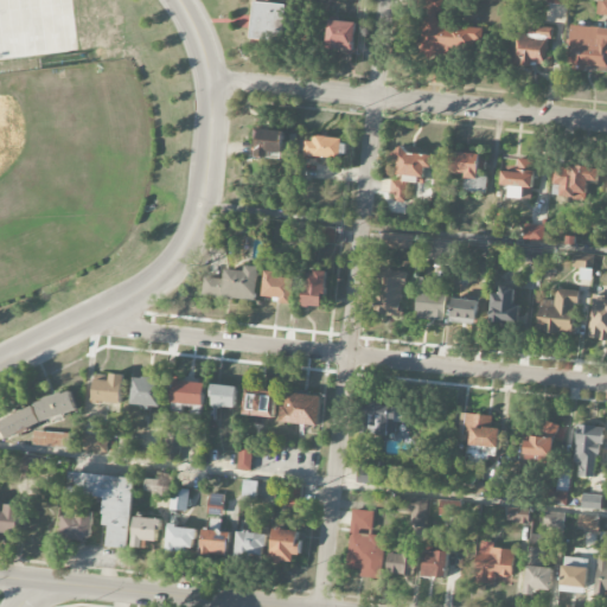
[(481,29),(441,25),(442,0),(421,0),(417,52),(480,57),(481,29)]
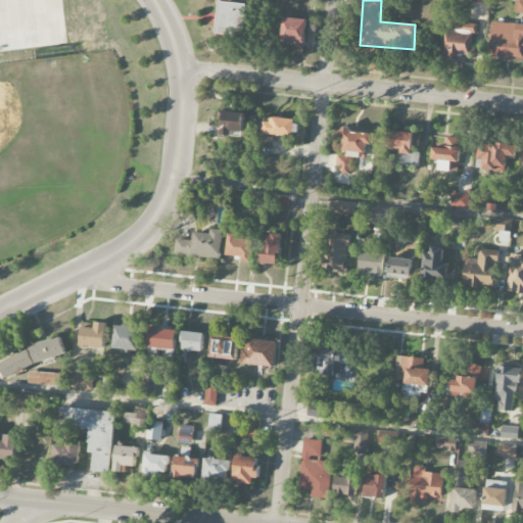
[(522,0),(515,0),(514,13),(522,13),(522,0)]
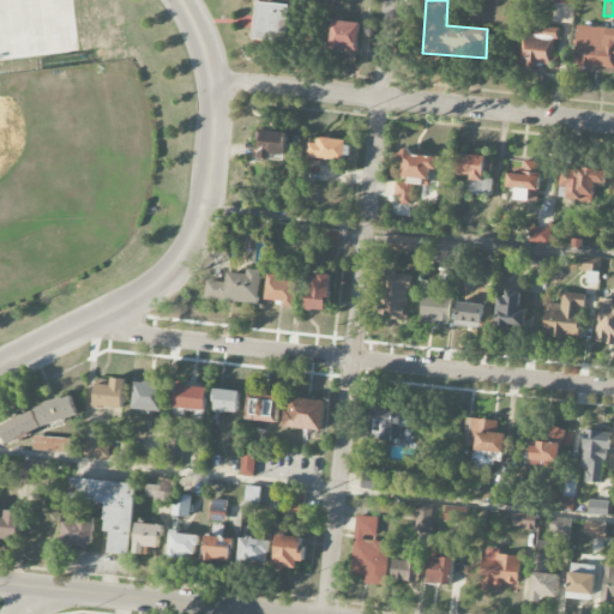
[(254,40),(288,43),(292,5),(258,1),(254,40)]
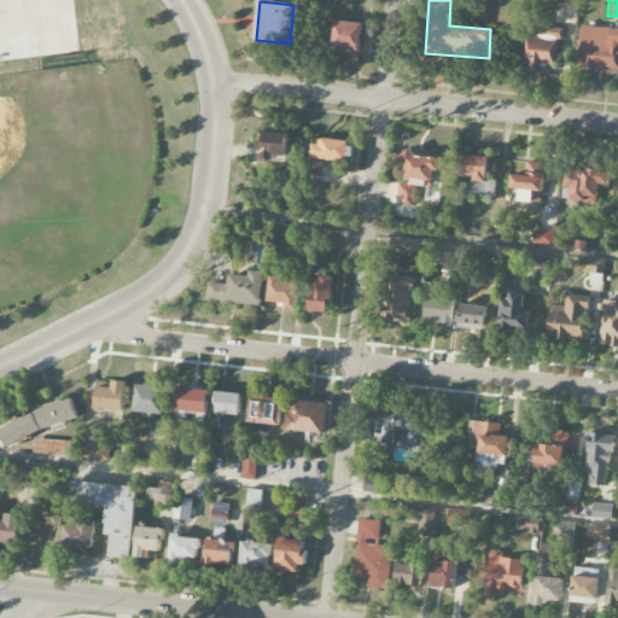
[(362,23),(334,22),(333,52),(361,53),(362,23)]
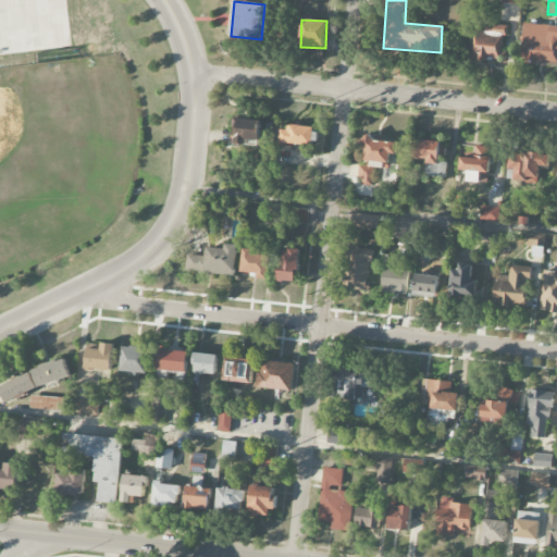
[(556,64),(556,25),(523,24),(521,63),(556,64)]
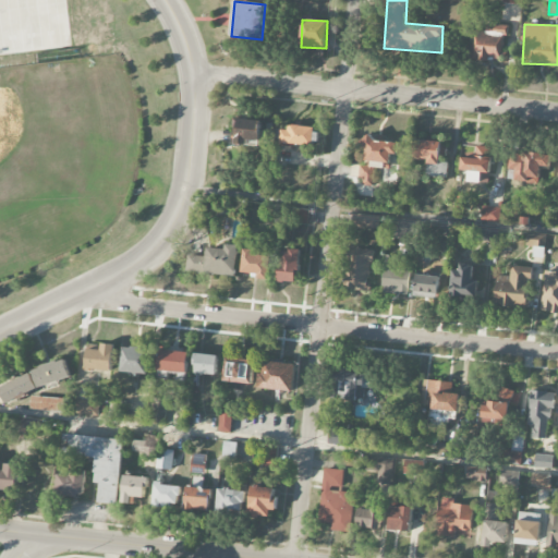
[(504,61),(505,34),(473,33),(472,59),(504,61)]
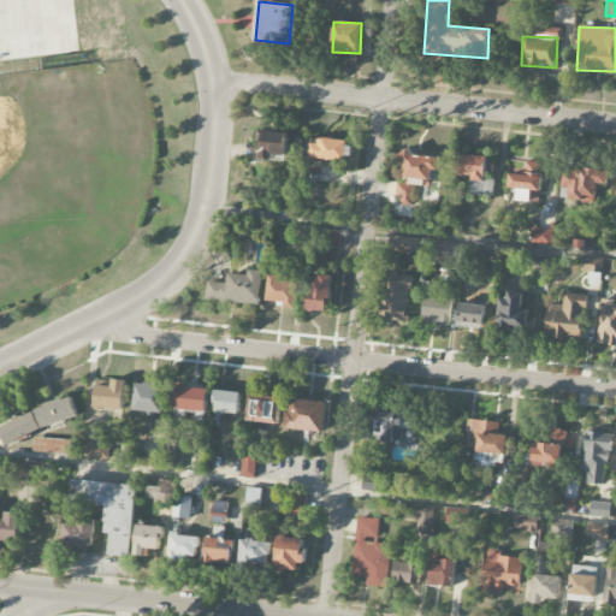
[(288,134),(259,131),(258,160),(286,161),(288,134)]
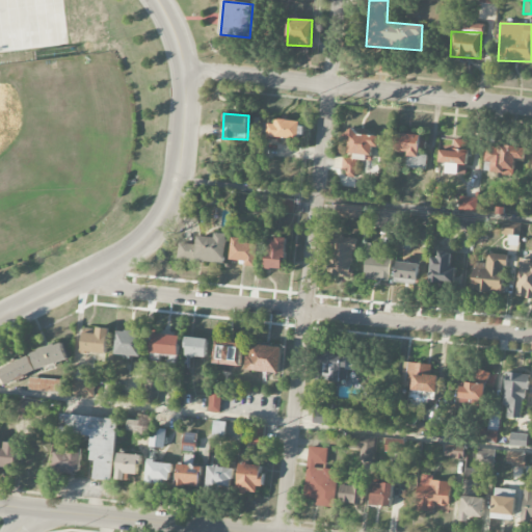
[(269,121),(268,138),(302,139),(303,122),(269,121)]
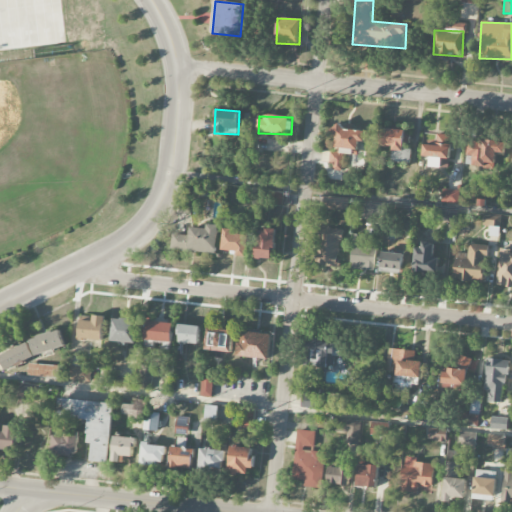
[(358,155),(358,141),(364,142),(365,130),(331,128),(330,171),(342,171),(343,155),(358,155)]
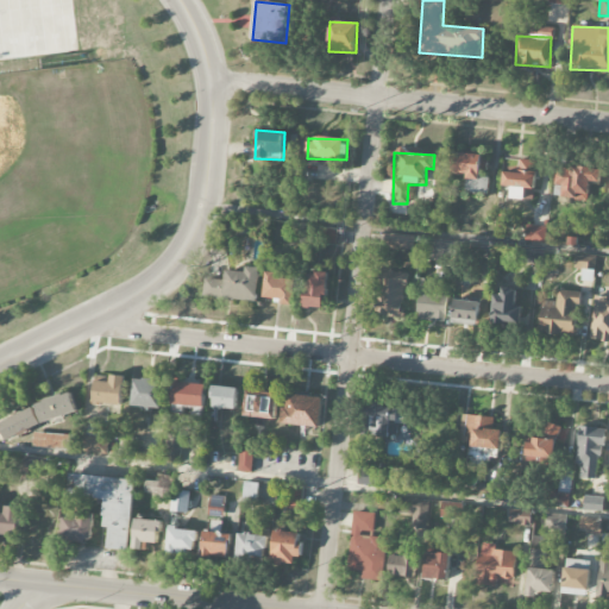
[(488,195),(489,175),(487,175),(488,155),(452,154),(451,174),(466,175),(465,194),(488,195)]
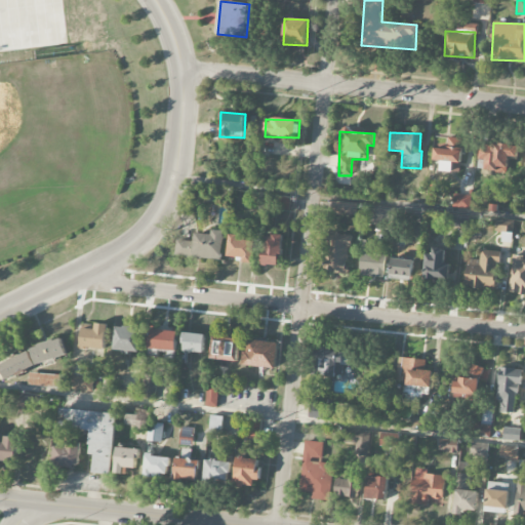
[(433,161),(440,161),(440,171),(460,172),(462,138),(434,137),(433,161)]
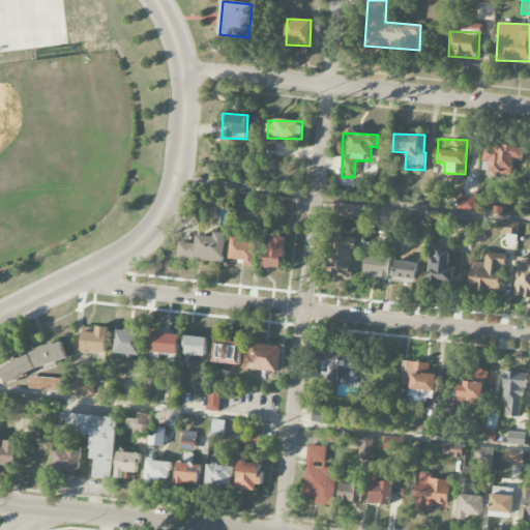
[(512,160),(522,162),(523,147),(498,144),(498,151),(484,150),(483,162),(490,162),(490,173),(511,175),(512,160)]
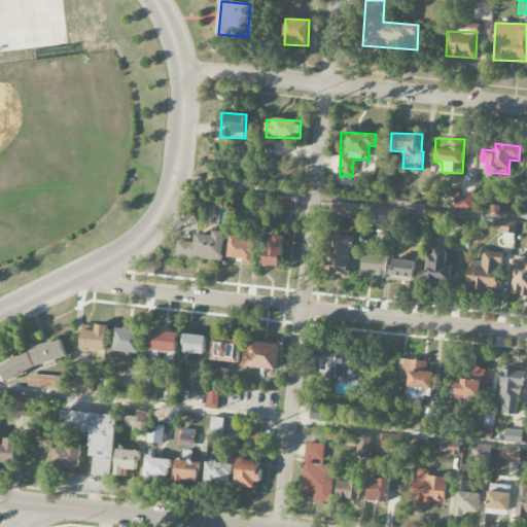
[(455,192),(455,209),(471,209),(472,192),(455,192)]
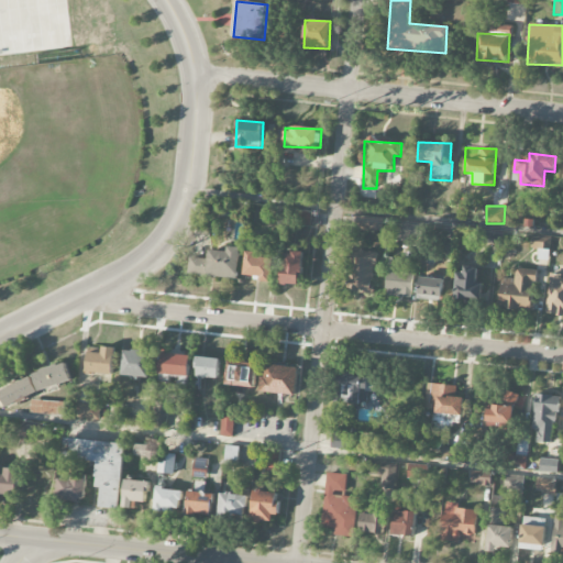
[(296,225),(311,227),(312,212),(297,211),(296,225)]
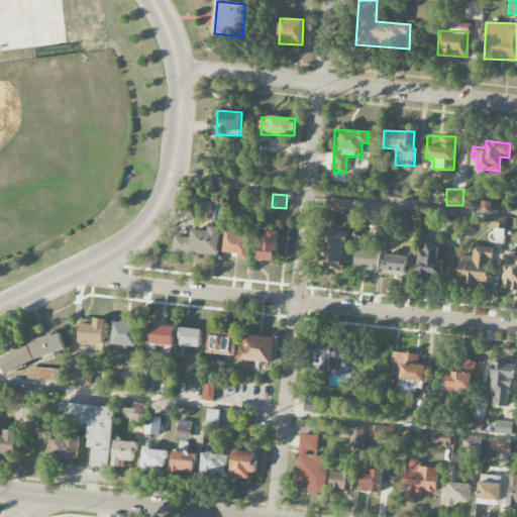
[(352,200),(326,199),(326,212),(351,212),(352,200)]
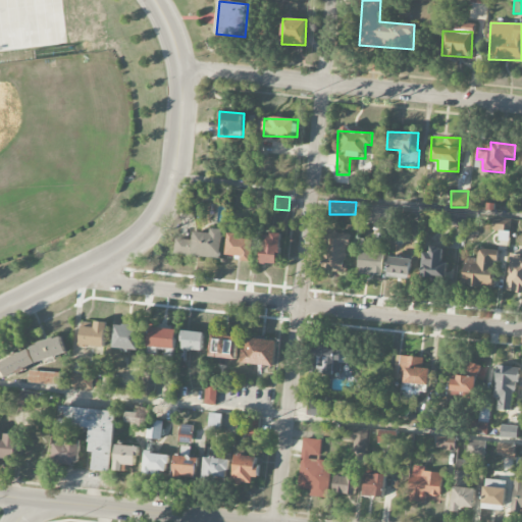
[(194,257),(221,258),(222,229),(212,228),(212,232),(195,232),(194,257)]
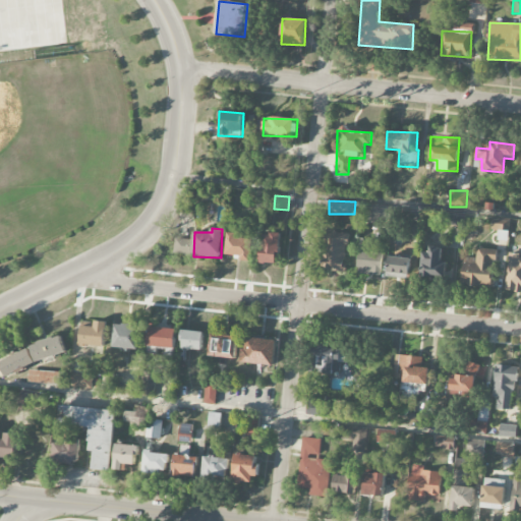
[(236,233),(227,233),(227,255),(241,255),(240,261),(252,262),(253,239),(236,238),(236,233)]
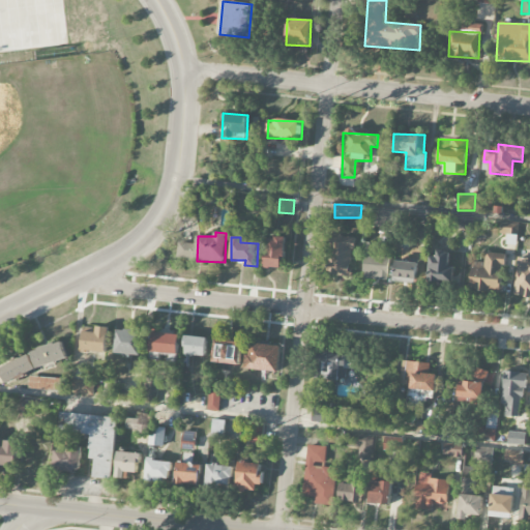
[(353,238),(329,237),(328,275),(351,275),(353,238)]
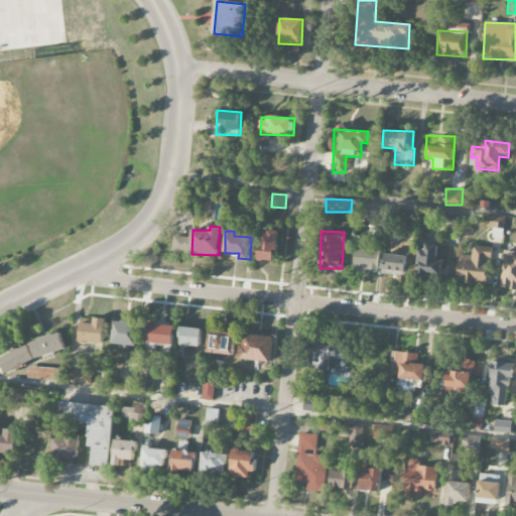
[(276,262),(277,232),(260,232),(258,261),(276,262)]
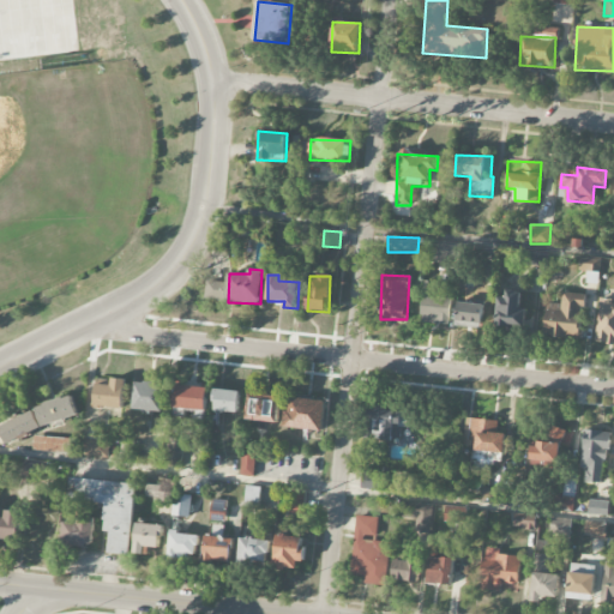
[(227,282),(206,281),(206,300),(227,300),(227,282)]
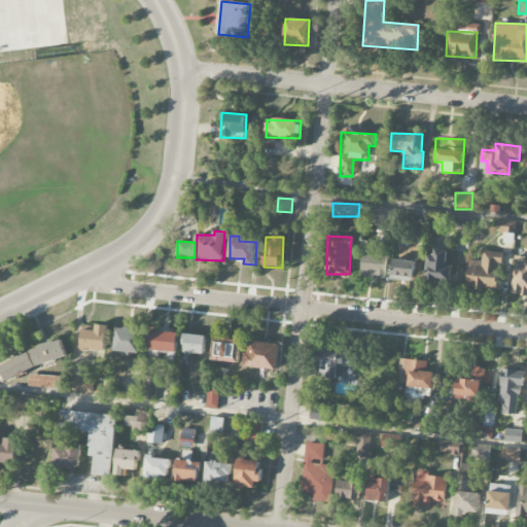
[(385,278),(386,256),(373,256),(374,242),(362,242),(361,278),(385,278)]
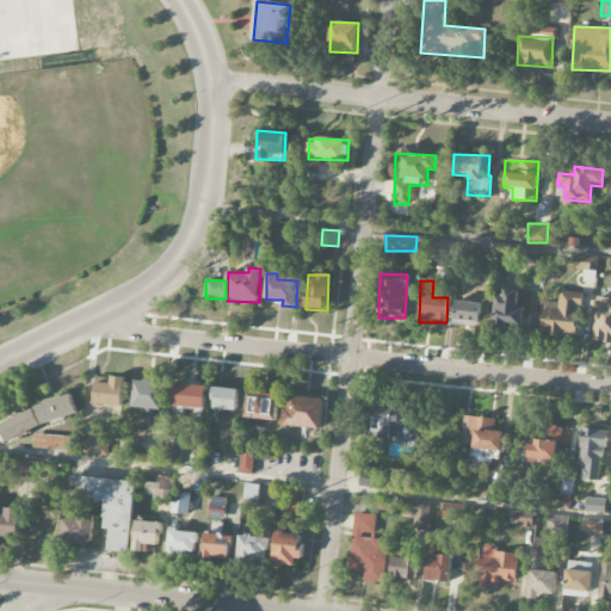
[(559,303),(543,302),(542,335),(576,337),(579,292),(559,291),(559,303)]
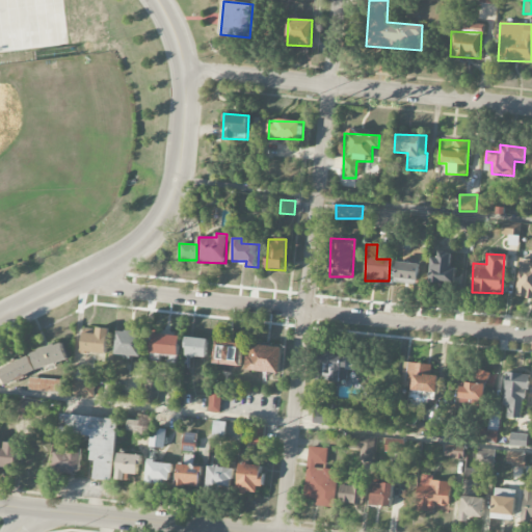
[(454,284),(455,267),(450,267),(450,256),(430,255),(429,283),(454,284)]
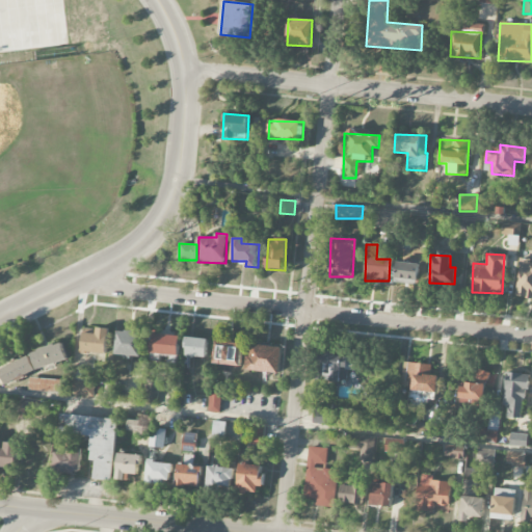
[(516,296),(531,296),(531,261),(519,261),(516,296)]
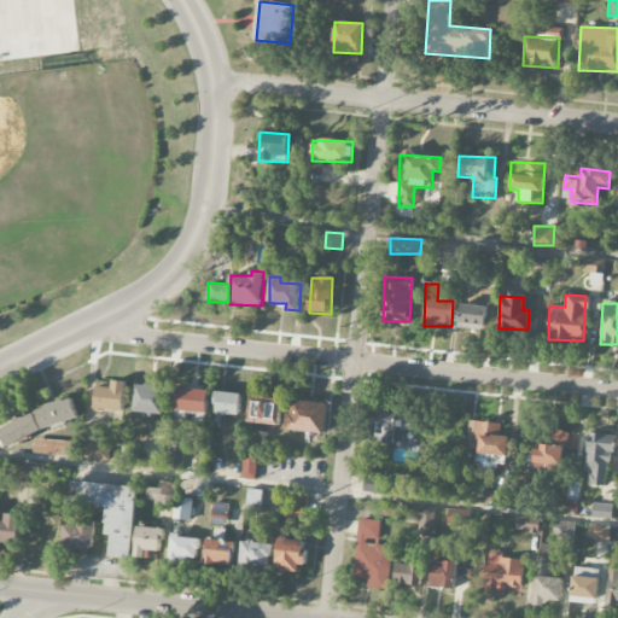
[(484,332),(487,308),(461,304),(459,328),(484,332)]
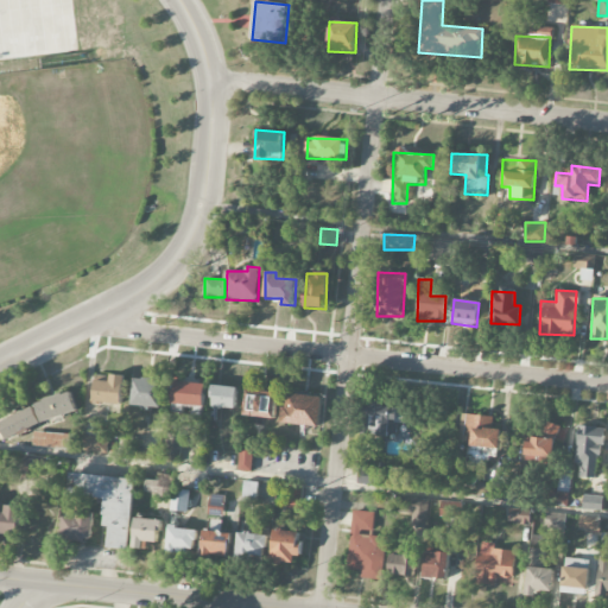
[(93,401),(121,405),(125,378),(96,374),(93,401)]
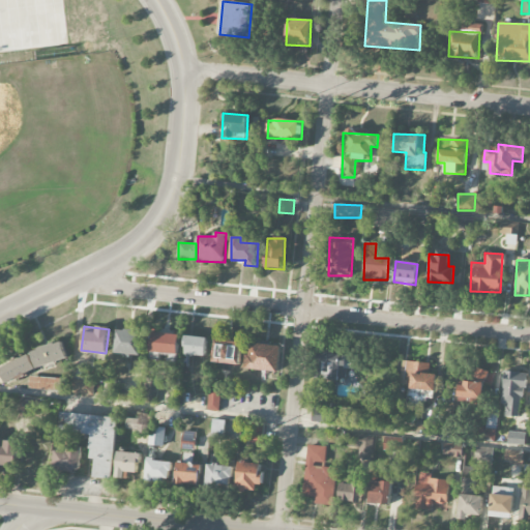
[(141,355),(142,331),(116,330),(115,354),(141,355)]
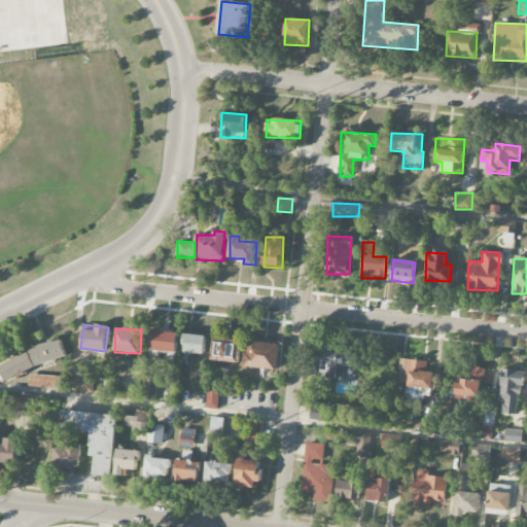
[(149,349),(177,353),(179,335),(152,330),(149,349)]
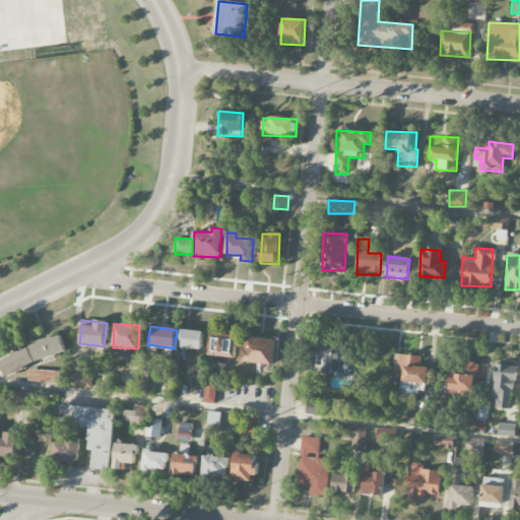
[(203,331),(183,330),(182,348),(202,349),(203,331)]
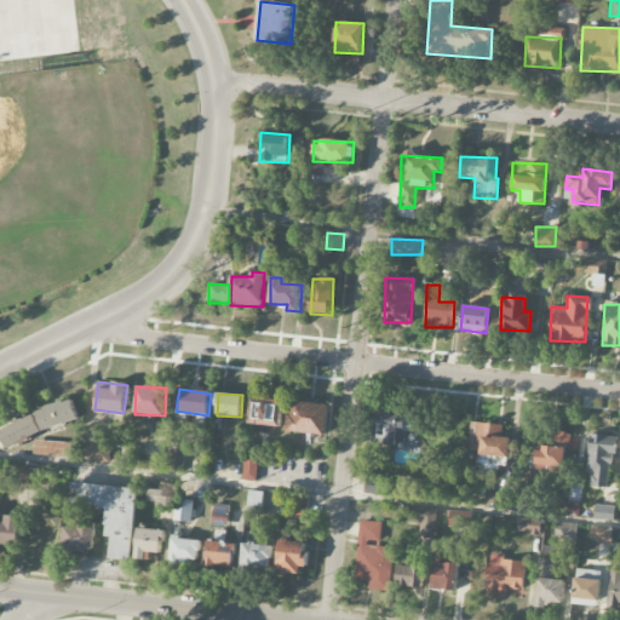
[(282,400),(254,399),(252,425),(281,426),(282,400)]
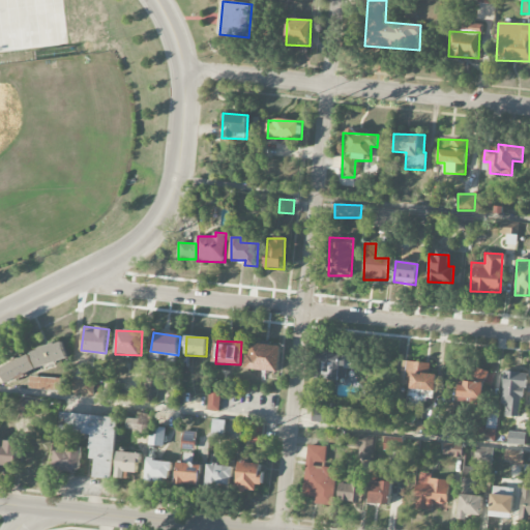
[(66,360),(63,343),(31,350),(35,367),(66,360)]
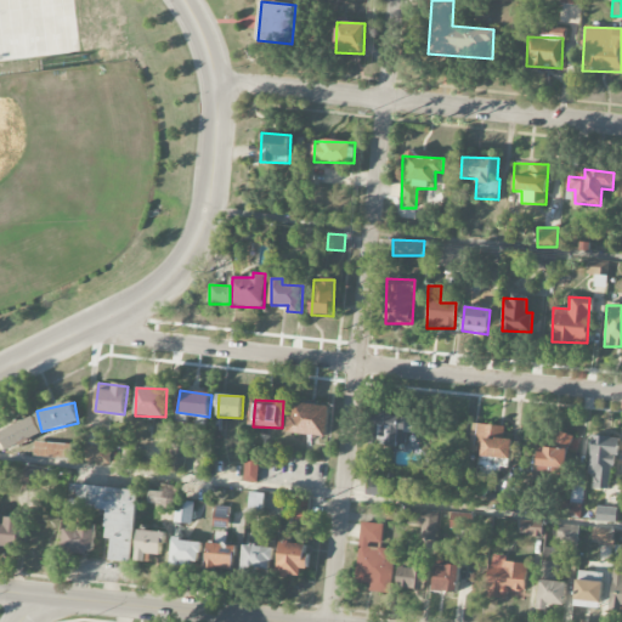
[(290,434),(328,435),(328,406),(292,405),(290,434)]
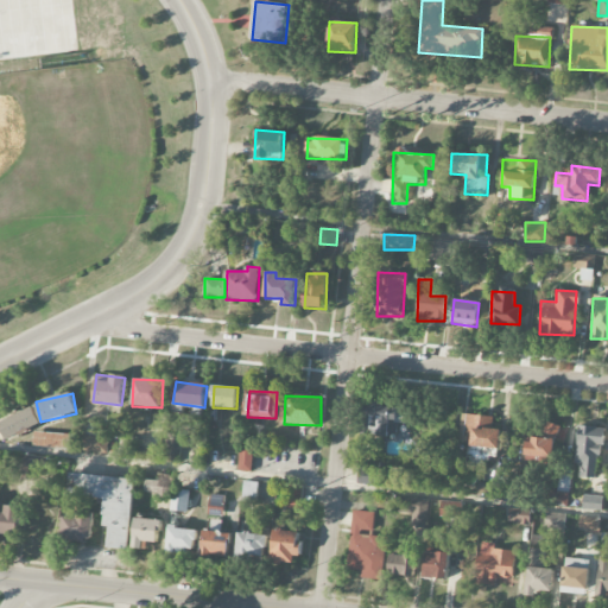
[(400,436),(401,407),(384,407),(384,403),(366,403),(363,435),(400,436)]
